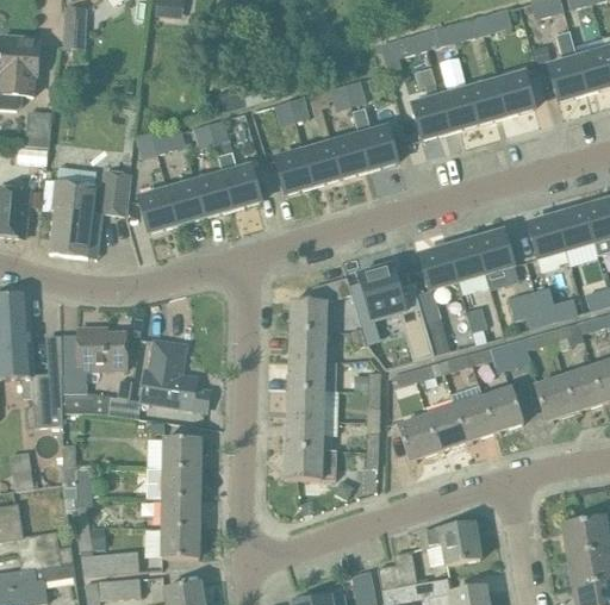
[(157,0),(156,14),(176,17),(179,0),(157,0)]
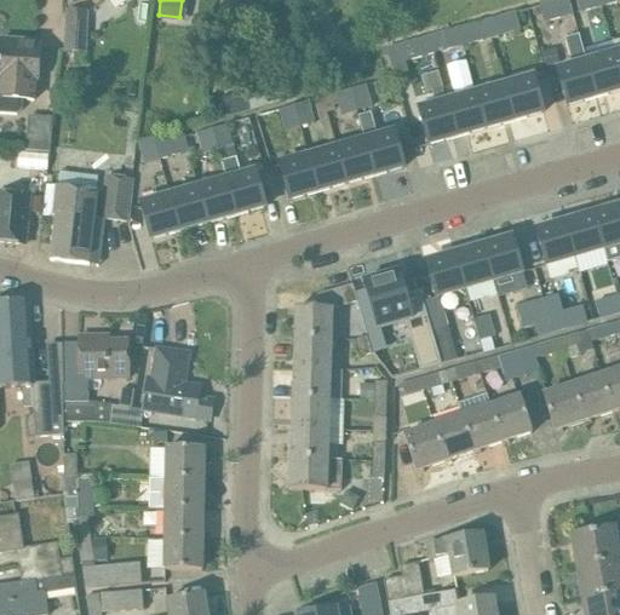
[(573,12),(569,0),(551,0),(539,4),(544,19),(573,12)]
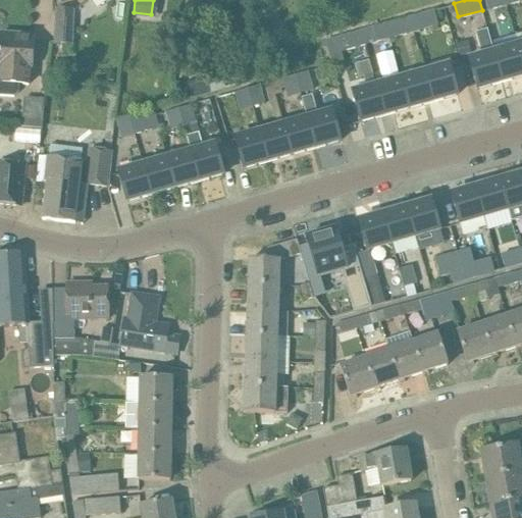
[(485,0),(488,8),(506,3),(505,0),(485,0)]
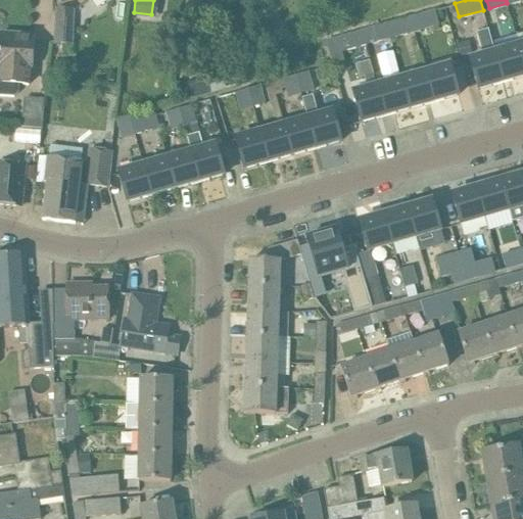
[(73,8),(56,7),(55,40),(72,41),(73,8)]
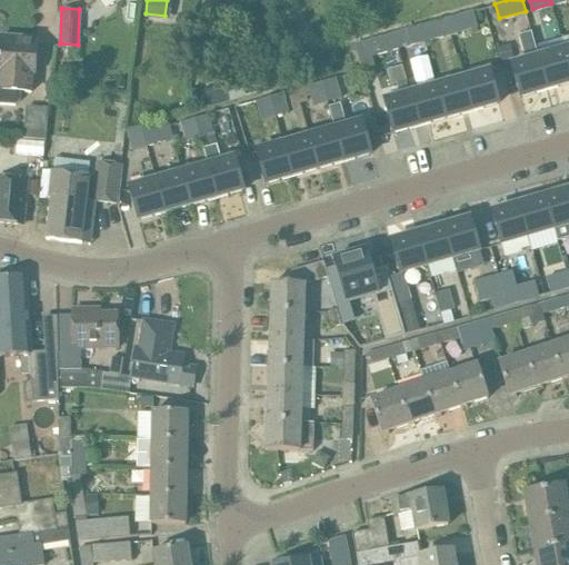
[(478,25),(473,10),(453,16),(457,30),(478,25)]
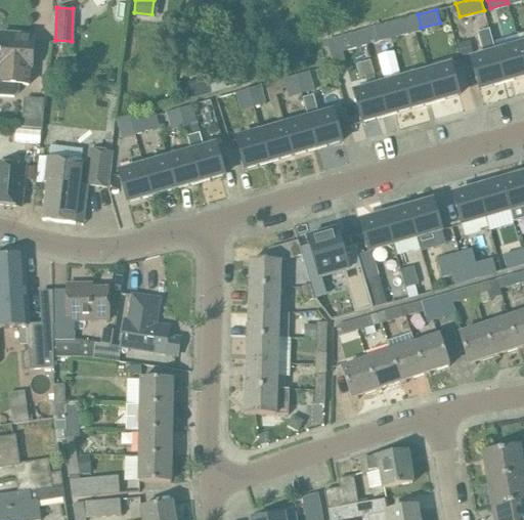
[(387,24),(391,37),(410,31),(406,17),(387,24)]
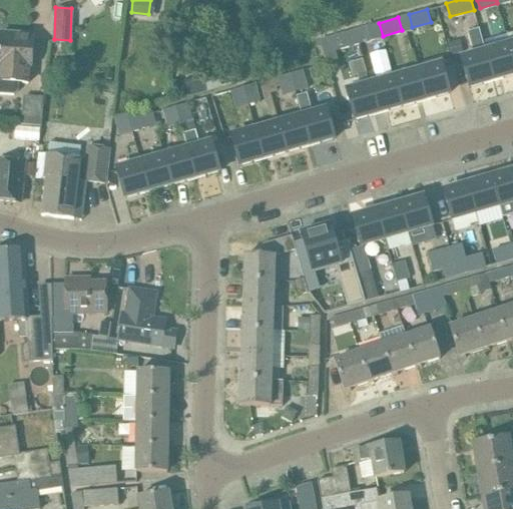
[(383,36),(379,23),(362,28),(365,41),(383,36)]
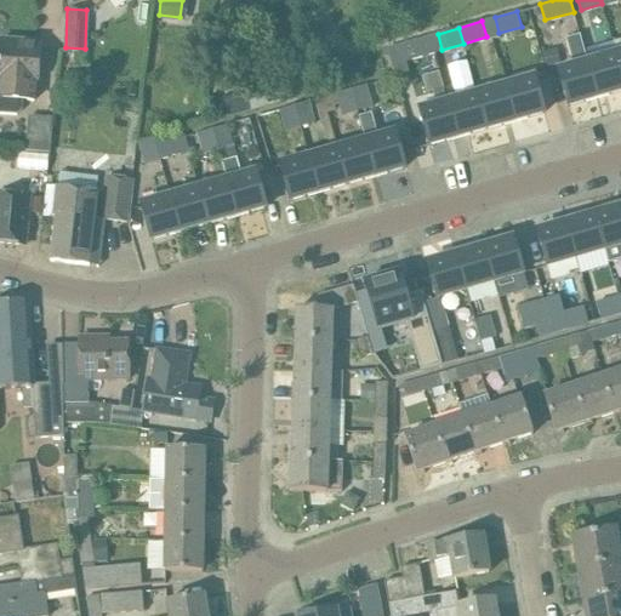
[(574,63),(558,68),(568,102),(597,93),(584,46),(579,32),(565,35),(574,63)]
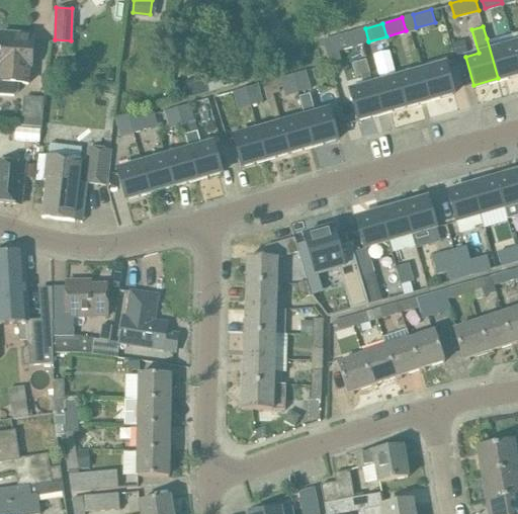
[(33,30),(1,28),(0,47),(0,91),(14,92),(18,89),(18,80),(28,81),(29,64),(31,65),(33,30)]
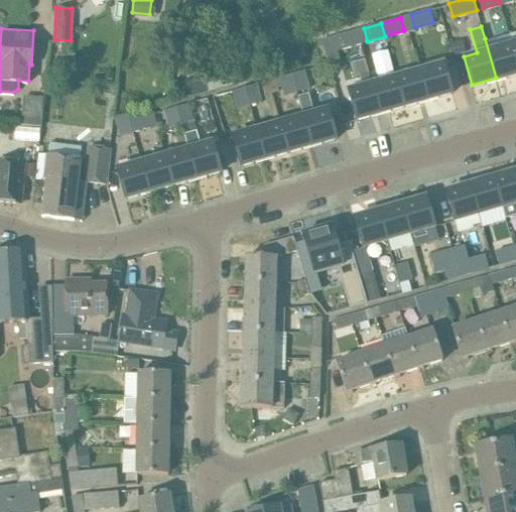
[(358,29),(334,36),(338,49),(362,42),(358,29)]
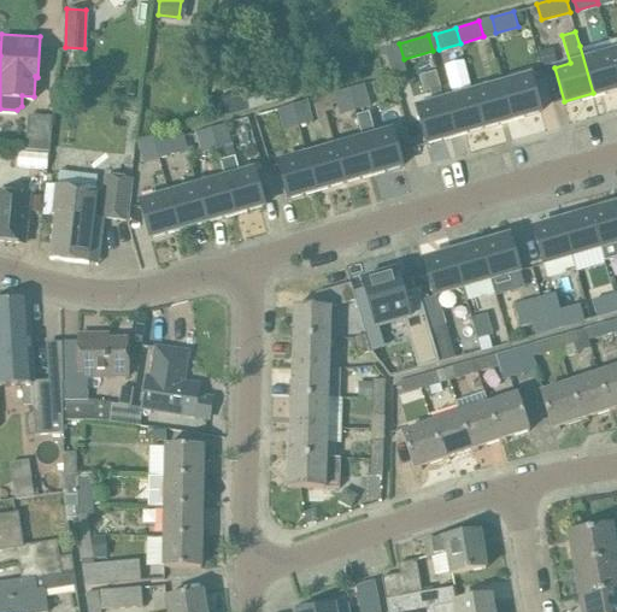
[(616,71),(607,39),(580,46),(593,93),(616,86),(616,71)]
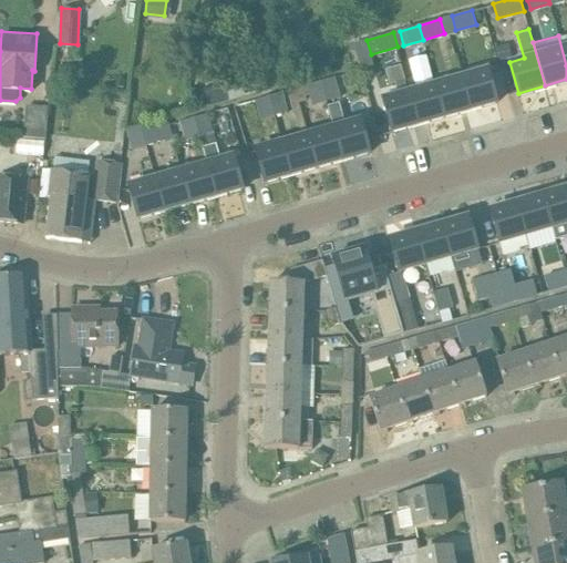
[(462,75),(471,106),(497,100),(488,68),(462,75)]
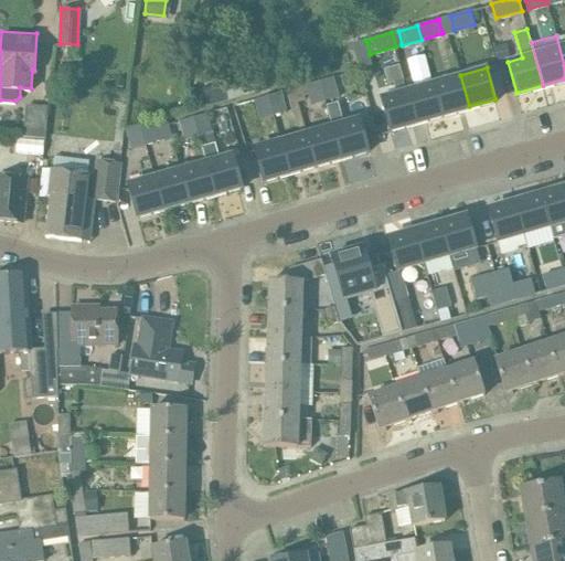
[(339,94),(333,74),(319,77),(324,97),(336,94),(339,94)]
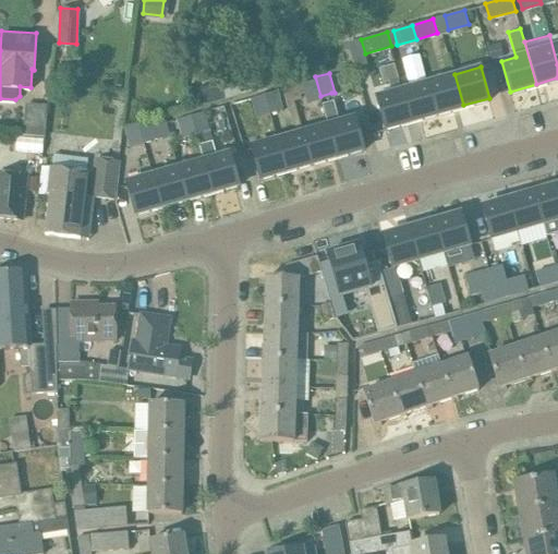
[(428,82),(437,112),(463,105),(455,74),(428,82)]
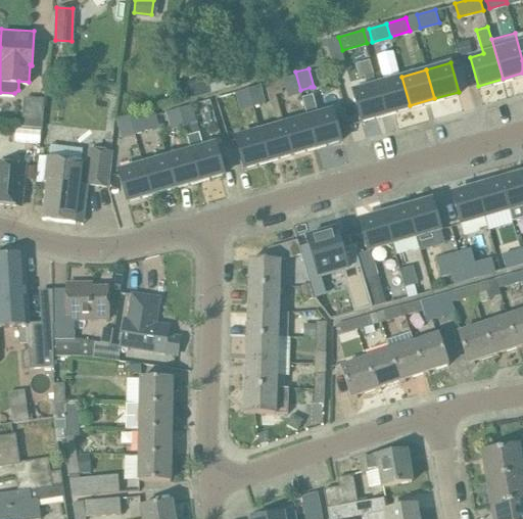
[(300,90),(295,72),(272,79),(276,93),(288,89),(289,93),(300,90)]
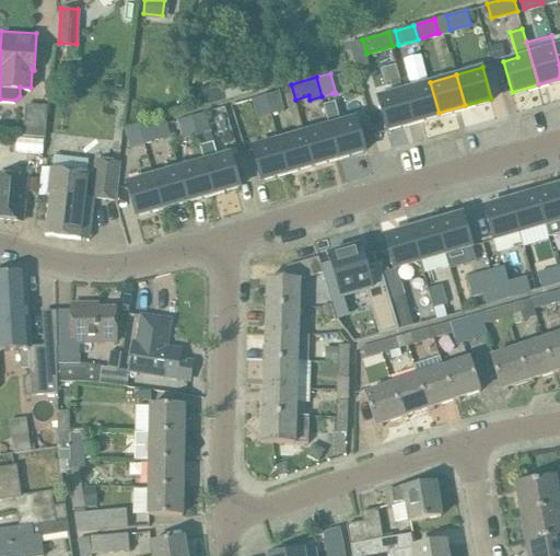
[(401,78),(375,84),(387,128),(413,120),(405,89),(401,78)]
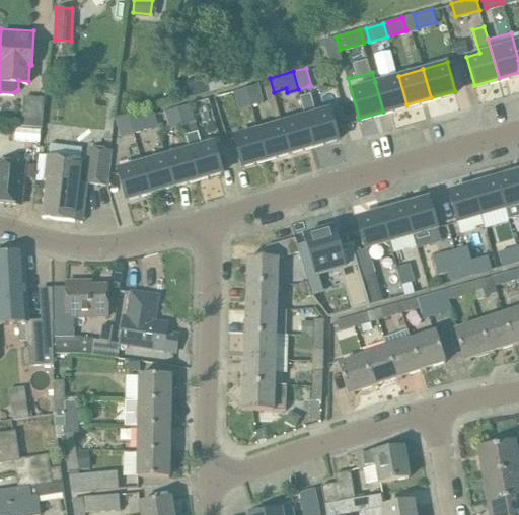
[(383,112),(406,104),(398,76),(375,82),(383,112)]
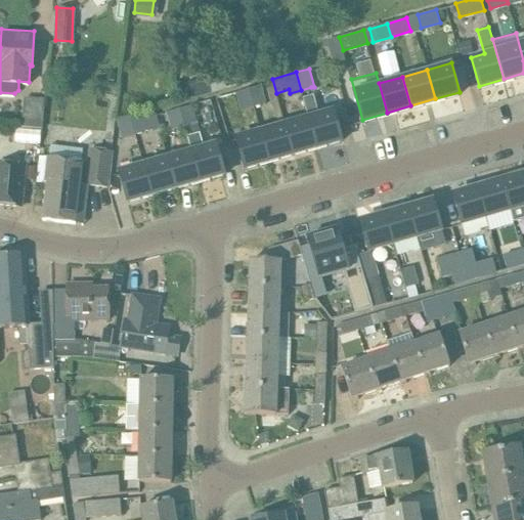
[(208,80),(190,85),(193,95),(211,90),(208,80)]
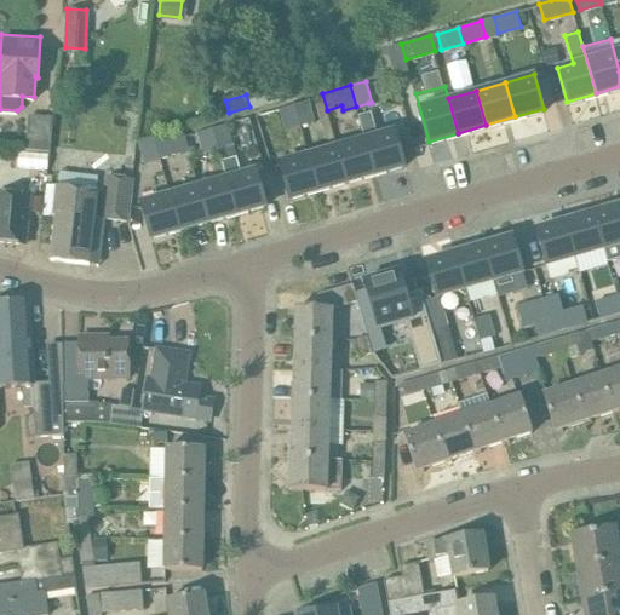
[(315,119),(309,97),(293,102),(300,124),(315,119)]
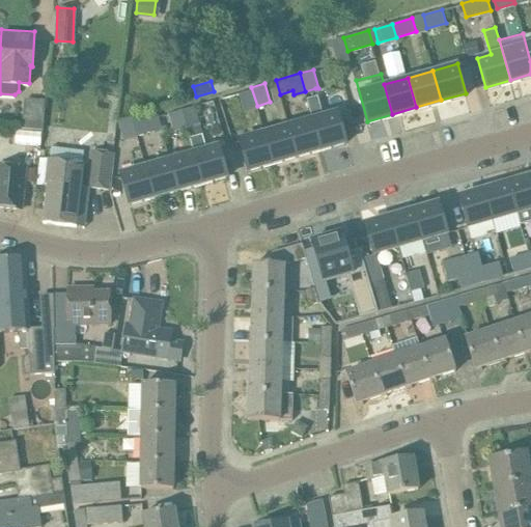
[(257,106),(251,87),(240,90),(245,109),(256,106),(257,106)]
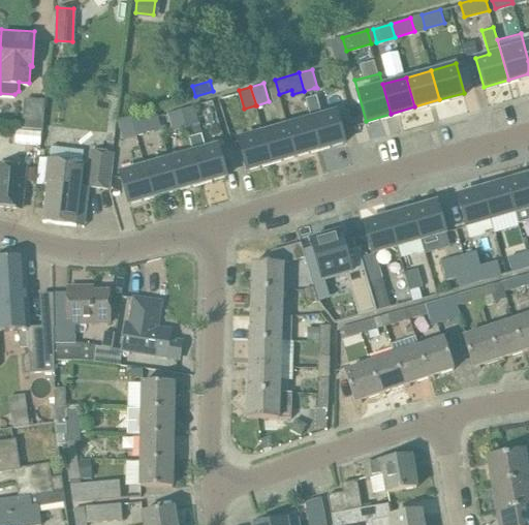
[(316,93),(306,96),(312,118),(320,147),(345,140),(337,112),(322,116),(316,93)]
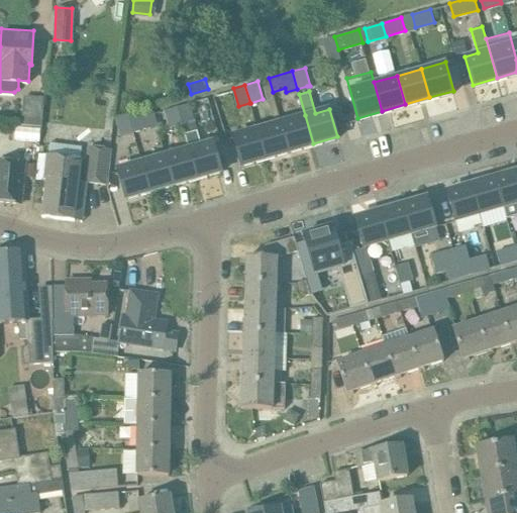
[(41,124),(44,101),(44,96),(23,94),(21,121),(40,123),(40,124),(41,124)]
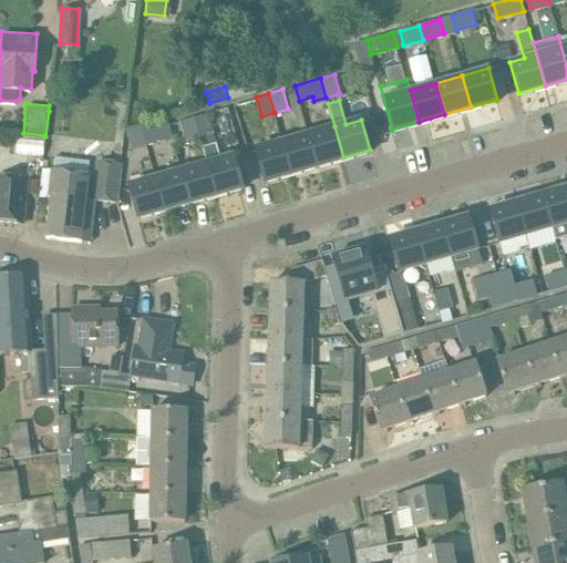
[(207,111),(194,114),(199,134),(213,130),(207,111)]
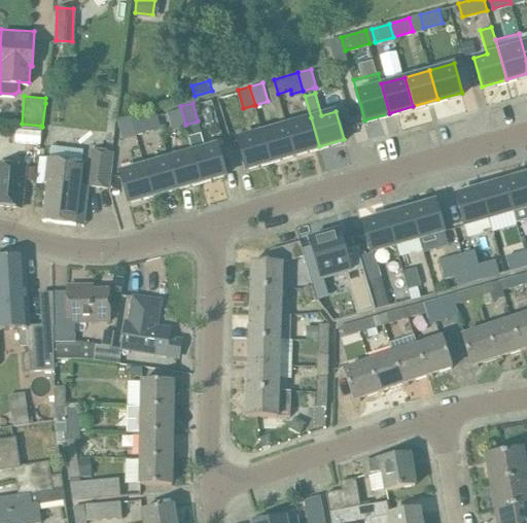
[(180,106),(168,110),(173,128),(185,125),(180,106)]
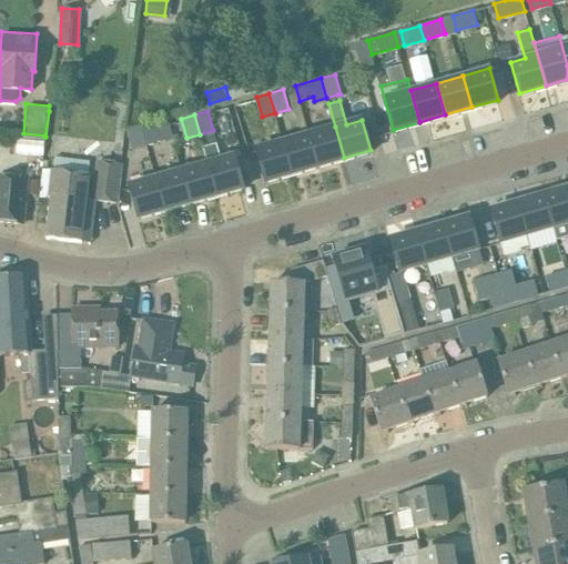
[(141,123),(146,143),(172,136),(166,116),(141,123)]
